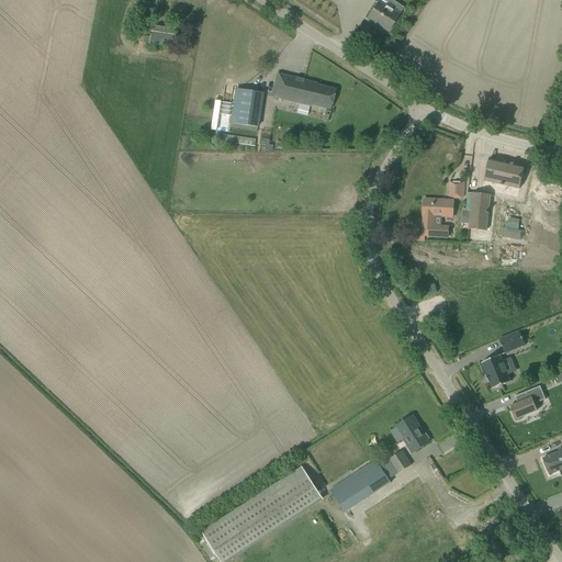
[(367,19),(388,32),(401,12),(393,7),(391,10),(378,1),(367,19)]
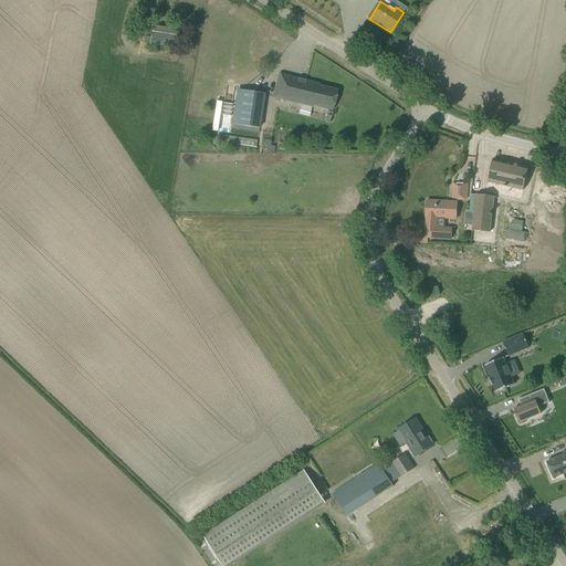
[(139,19),(136,41),(179,46),(182,25),(139,19)]
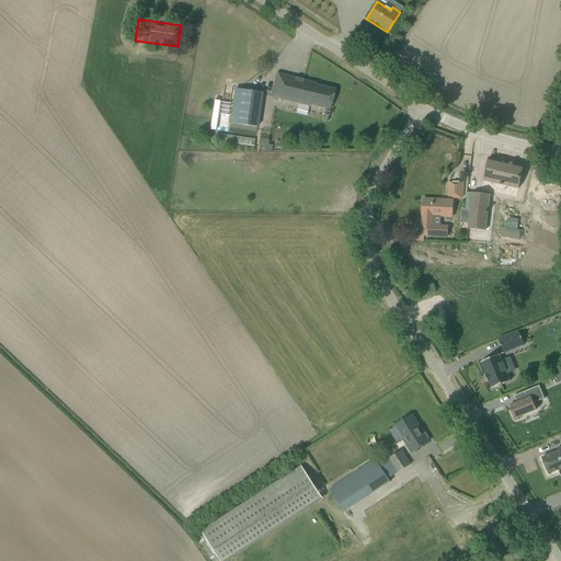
[(329,111),(334,90),(316,86),(316,84),(277,75),(271,98),(329,111)]
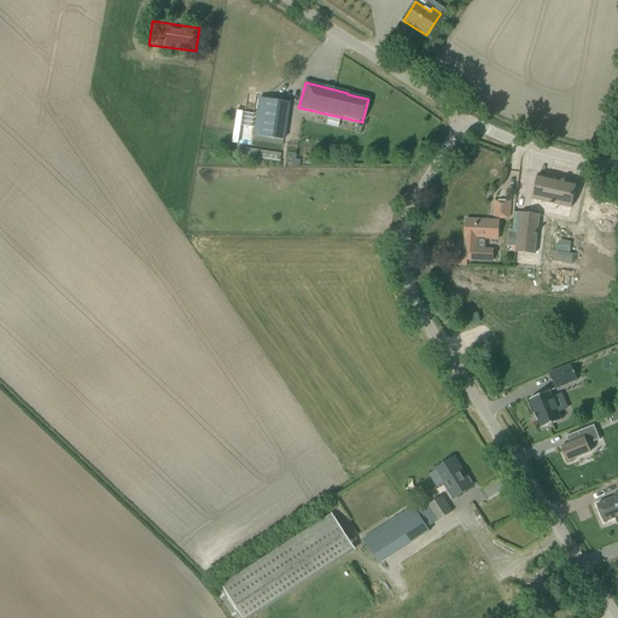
[(254,136),(283,140),(289,103),(260,99),(254,136)]
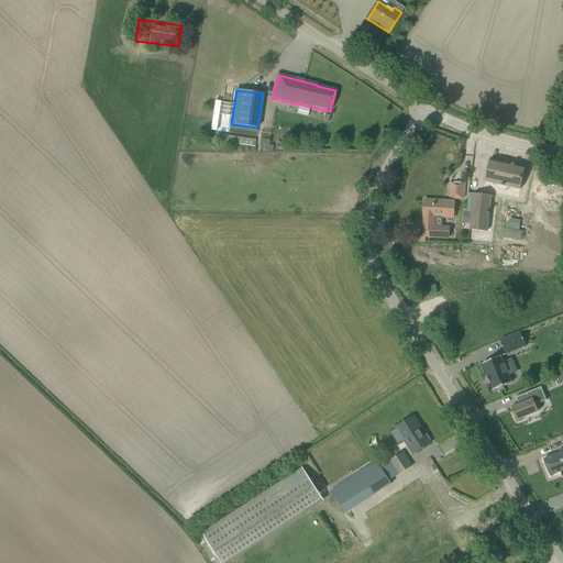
[(220,110),(219,118),(229,119),(230,111),(220,110)]
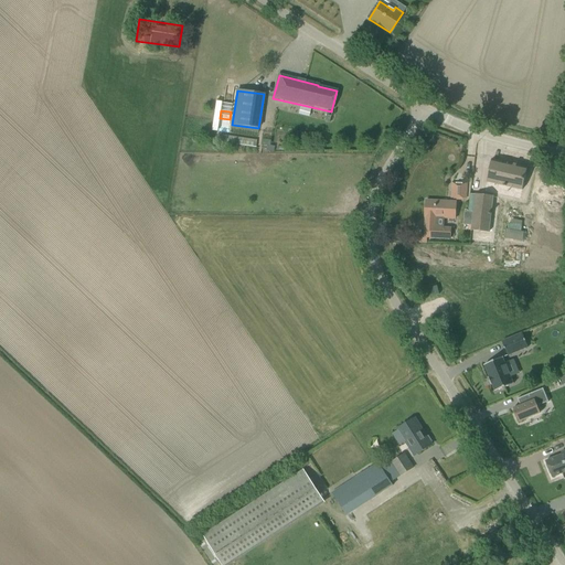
[(220,124),(219,131),(226,134),(228,125),(220,124)]
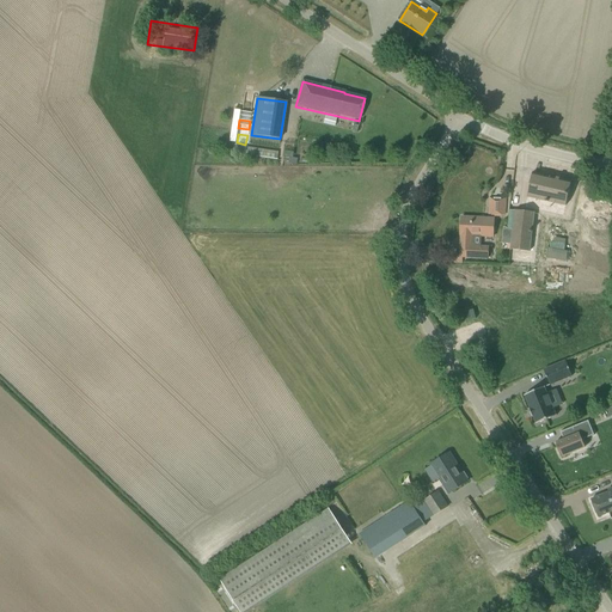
[(505,157),(496,163),(499,166),(507,160),(505,157)]
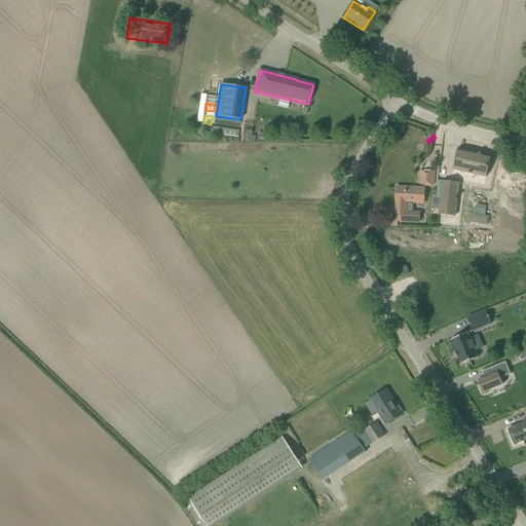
[(453,170),(486,177),(491,156),(457,149),(453,170)]
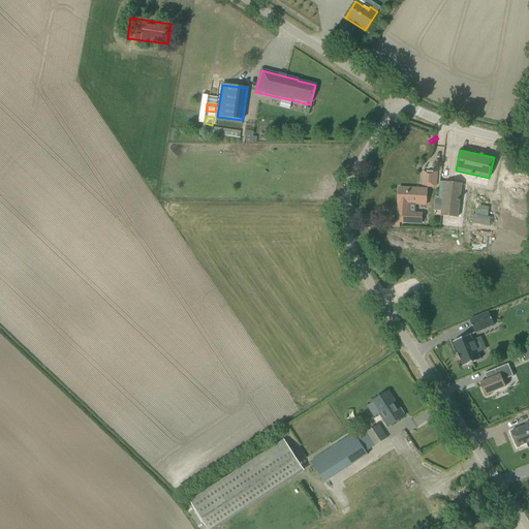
[(422,185),(436,186),(437,170),(423,170),(422,185)]
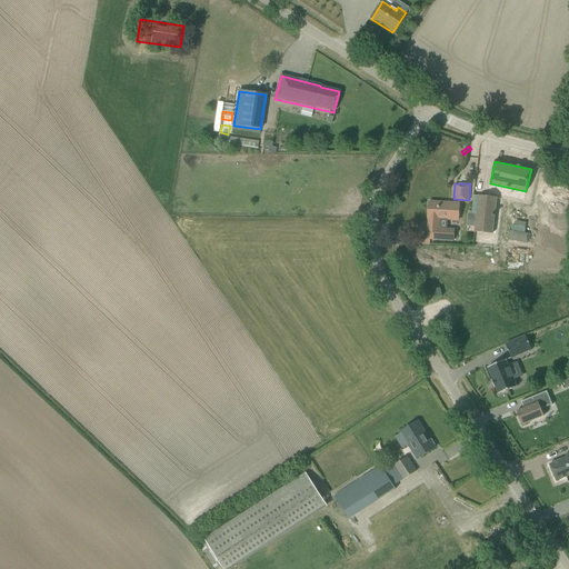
[(473,196),(469,231),(475,232),(492,235),(497,198),(479,196),(473,196)]
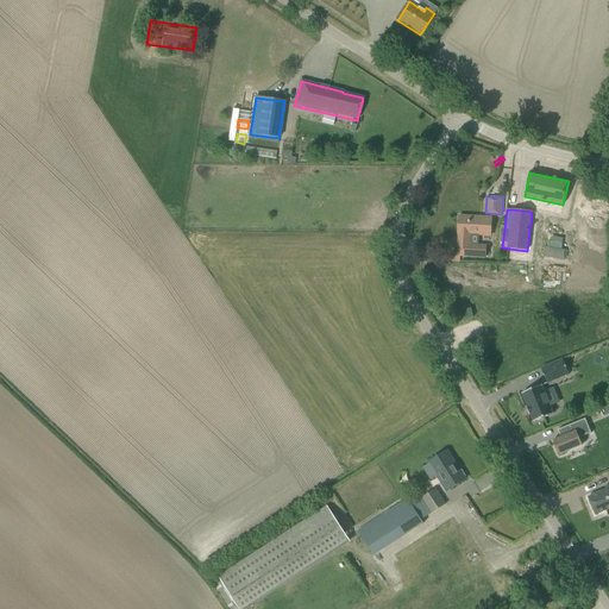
[(493,218),(471,217),(459,217),(457,256),(445,255),(444,262),(460,262),(460,256),(485,257),(487,245),(478,245),(479,236),(491,237),(493,218)]
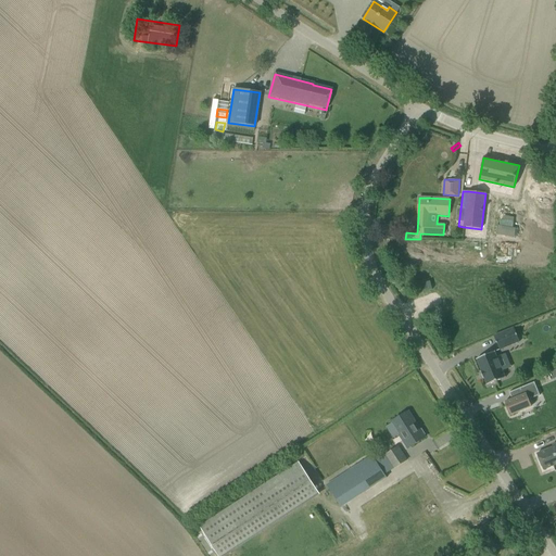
[(497,226),(497,236),(515,237),(516,227),(497,226)]
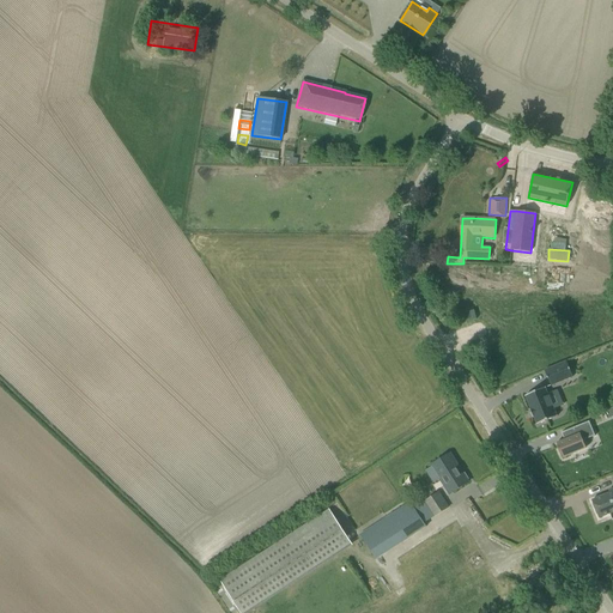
[(566,362),(544,371),(551,387),(572,377),(566,362)]
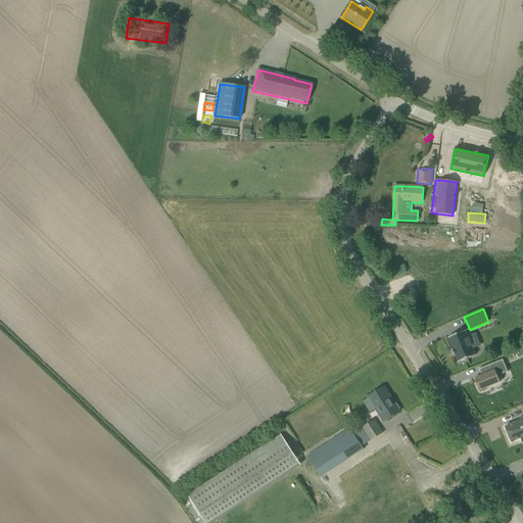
[(459,363),(475,355),(465,331),(448,338),(453,350),(452,350),(455,357),(456,357),(459,363)]
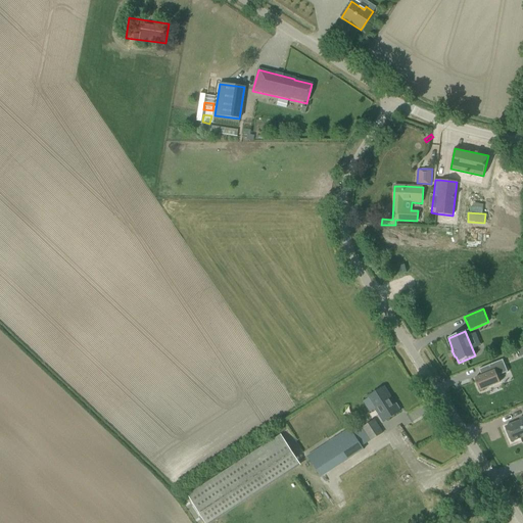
[(476,378),(481,391),(502,383),(498,377),(509,373),(504,360),(480,370),(482,376),(476,378)]
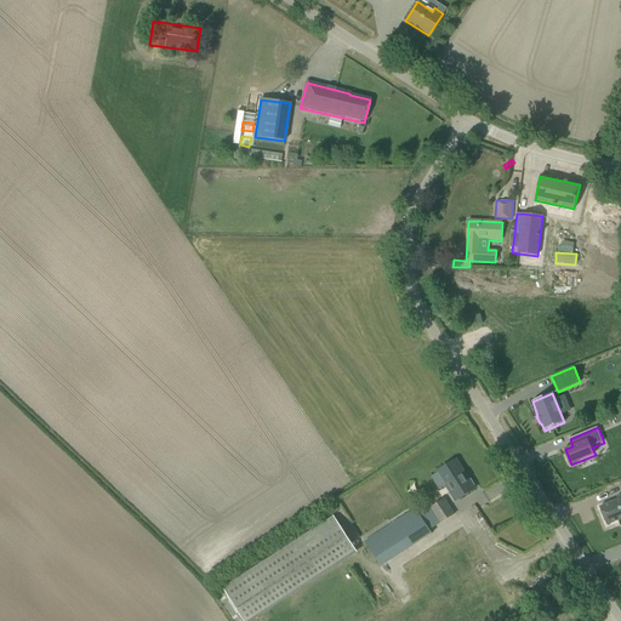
[(437,473),(431,477),(439,490),(445,485),(455,501),(463,496),(474,489),(473,488),(476,486),(471,479),(468,480),(455,460),(445,466),(436,472),(437,473)]
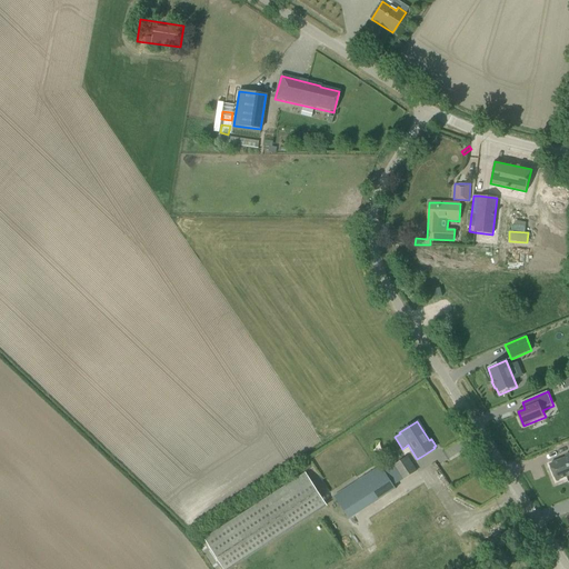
[(568,475),(568,452),(565,456),(566,458),(549,465),(556,480),(568,475)]
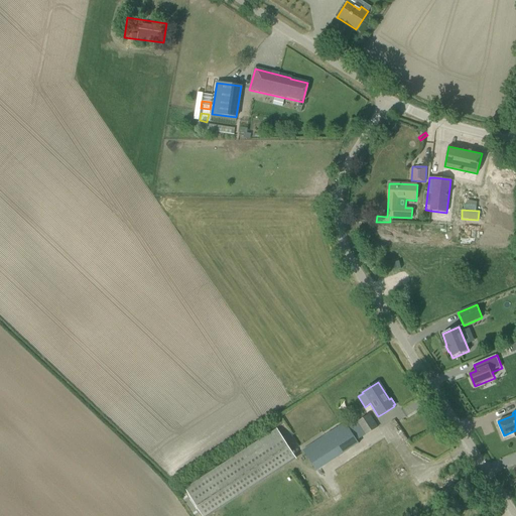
[(357,422),(365,435),(378,427),(369,414),(357,422)]
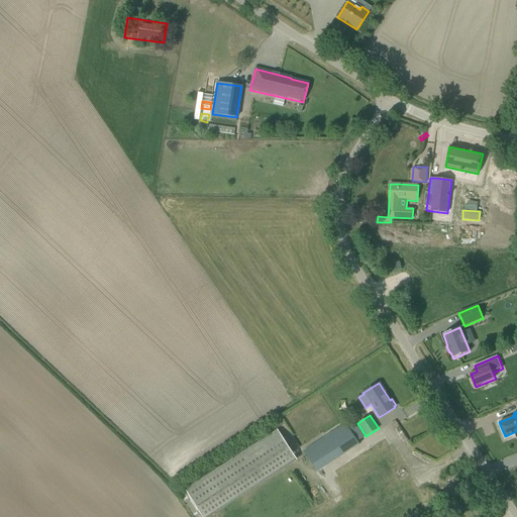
[(303,450),(317,472),(359,444),(345,423),(303,450)]
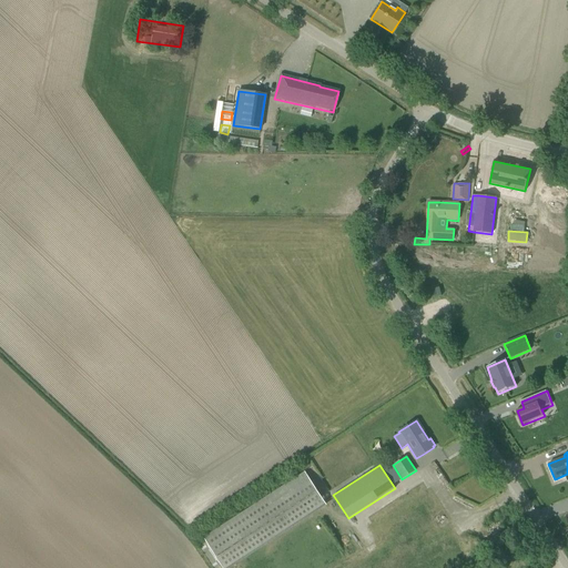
[(273,508),(302,489),(297,484),(308,477),(305,472),(265,497),(273,508)]
